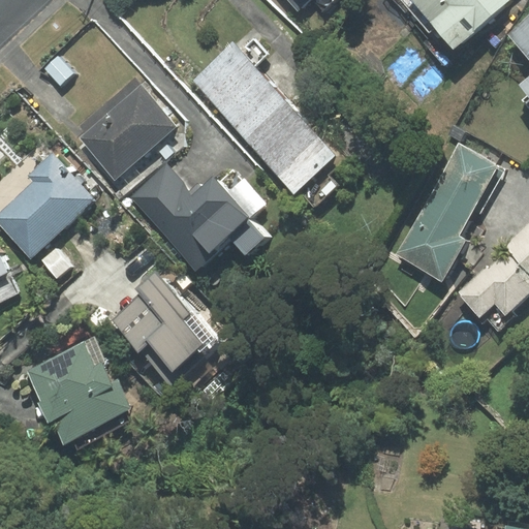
[(310,0),(288,0),(299,10),(310,0)]
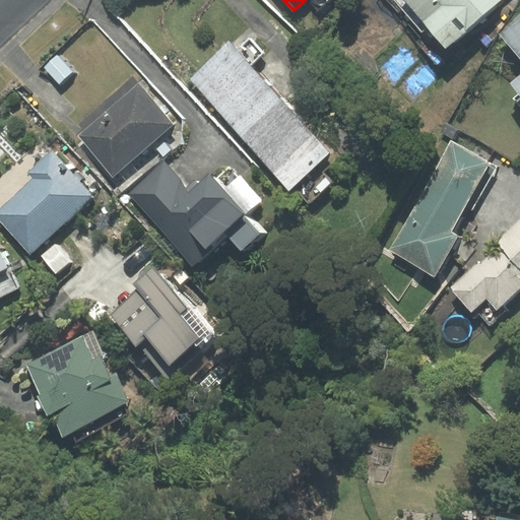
[(394,0),(423,30),(427,26),(446,47),(497,0),(394,0)]
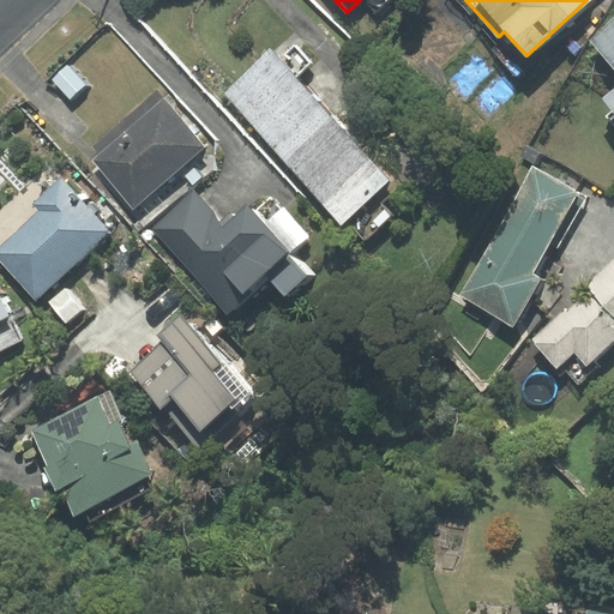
[(613,66),(613,90),(605,98),(613,109),(613,118),(613,119),(613,16),(589,37),(613,66)]
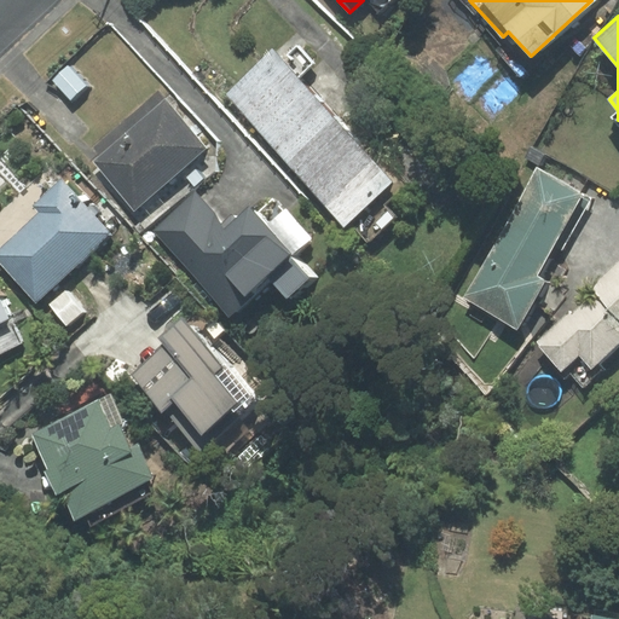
[(281,61),(273,51),(225,94),(287,161),(334,119),(296,79),(312,63),(296,46),(281,61)]
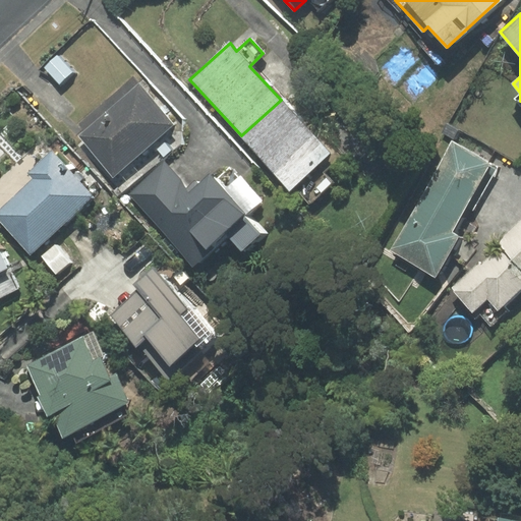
[(60,58),(46,70),(61,87),(74,74),(60,58)]
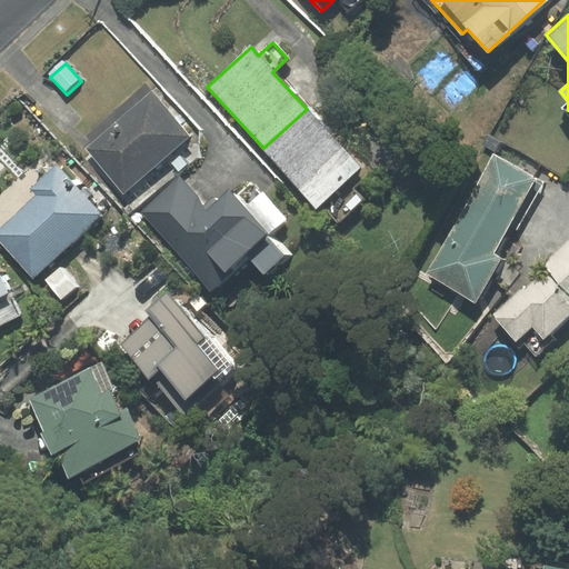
[(123,193),(190,137),(151,91),(85,148),(123,193)]
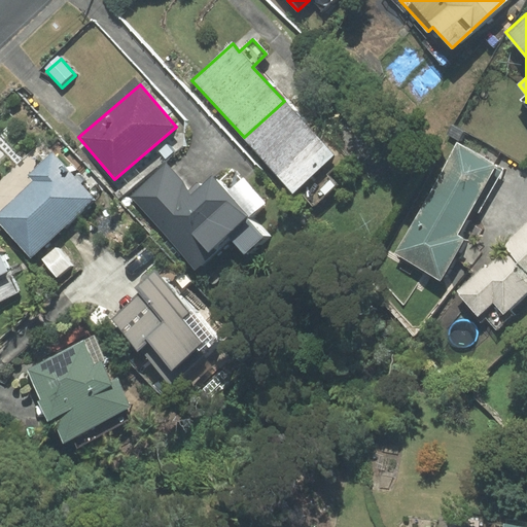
[(284,101),(244,137),(292,190),(332,154),(284,101)]
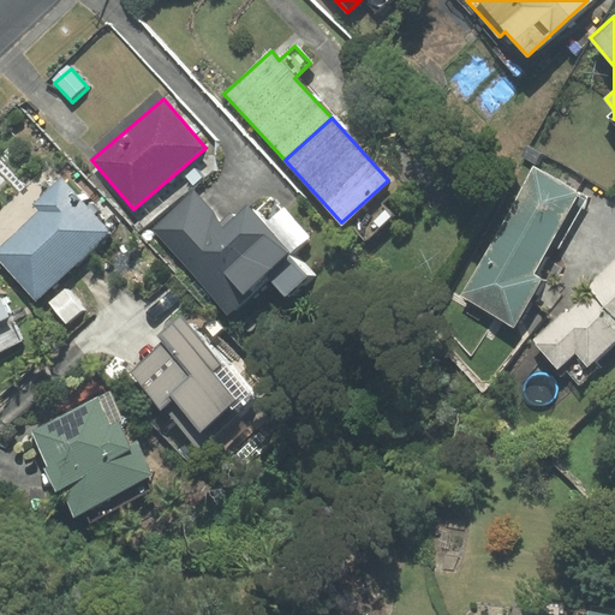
[(531,275),(578,195),(533,169),(461,296),(513,326),(539,280),(531,275)]
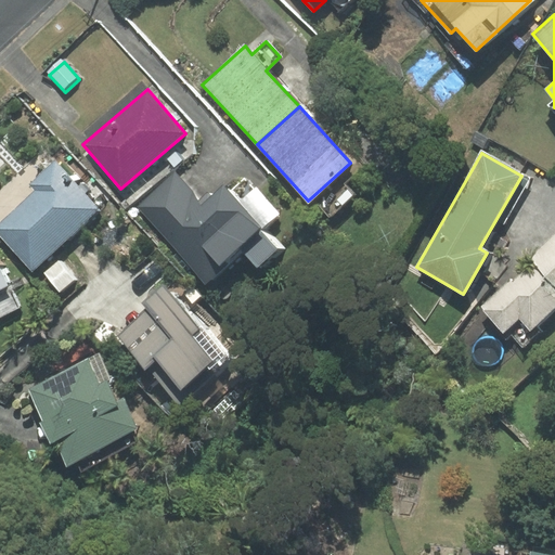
[(36,191),(0,223),(0,236),(33,271),(101,209),(56,160),(30,184),(36,191)]
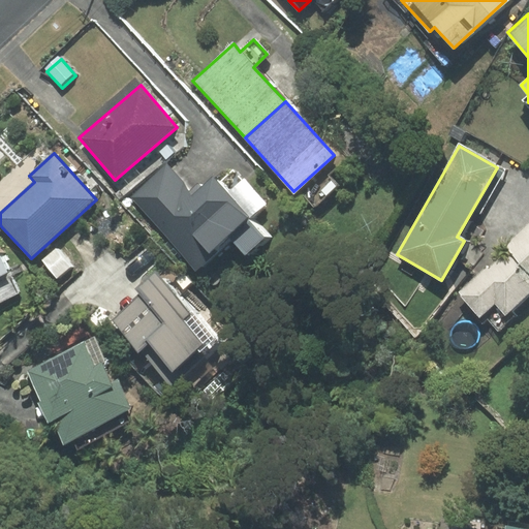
[(130,196),(196,271),(230,241),(245,256),(267,237),(249,217),(265,204),(234,169),(219,183),(213,176),(193,192),(167,163),(130,196)]
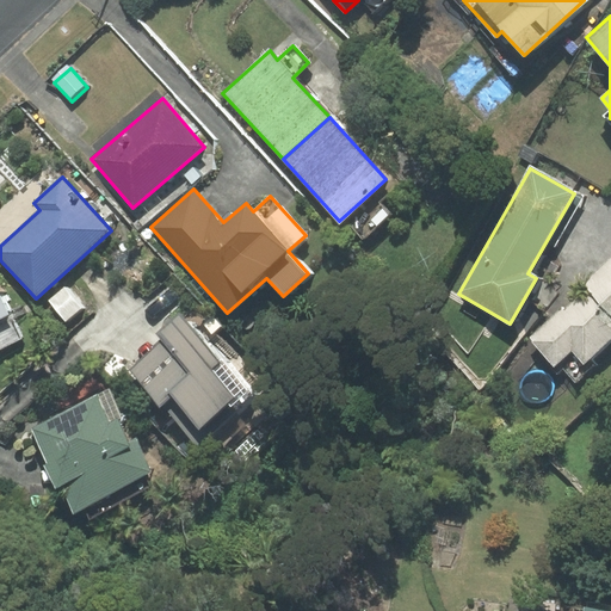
[(587,289),(534,338),(554,360),(572,345),(584,359),(610,333),(610,258),(582,284),(587,289)]
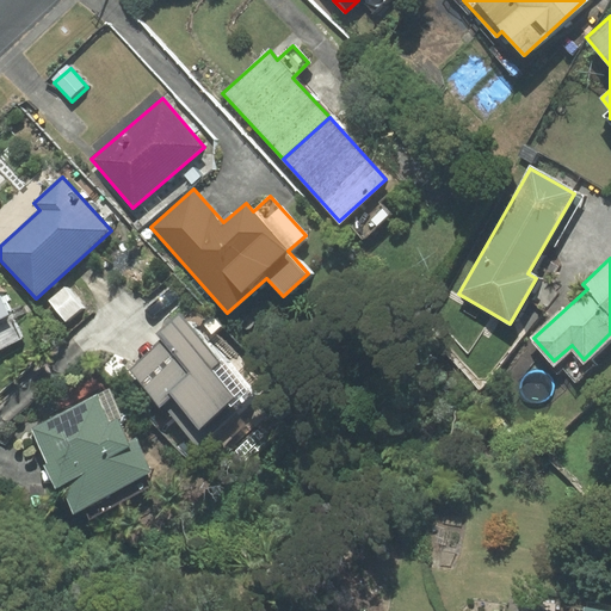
[(82,308),(65,287),(49,300),(66,321),(82,308)]
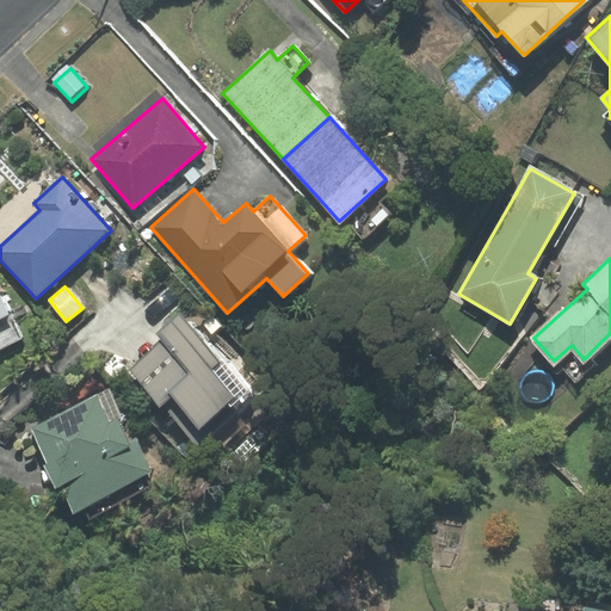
[(0,349),(22,339),(0,294),(0,349)]
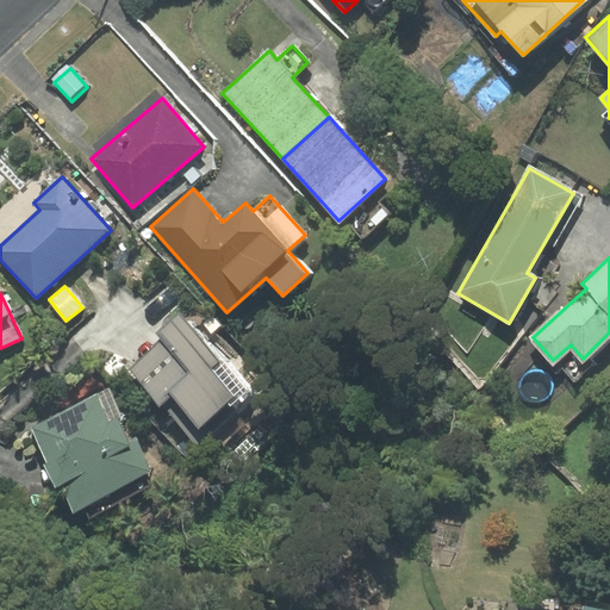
[(130,369),(207,456),(261,405),(181,313),(159,334),(163,338),(130,369)]
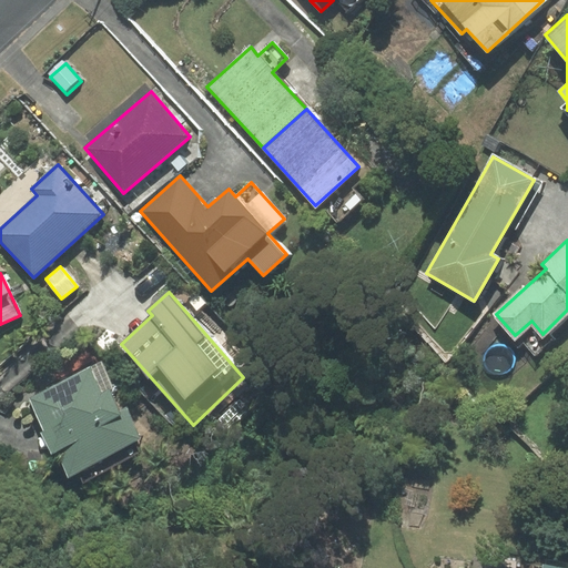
[(58,449),(70,474),(80,469),(84,478),(141,450),(137,440),(140,438),(124,407),(120,409),(110,391),(114,388),(101,362),(29,398),(46,432),(42,434),(52,453),(58,449)]
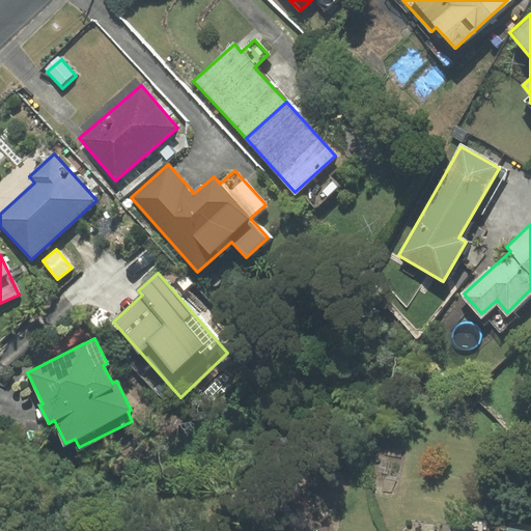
All buildings are outlined.
